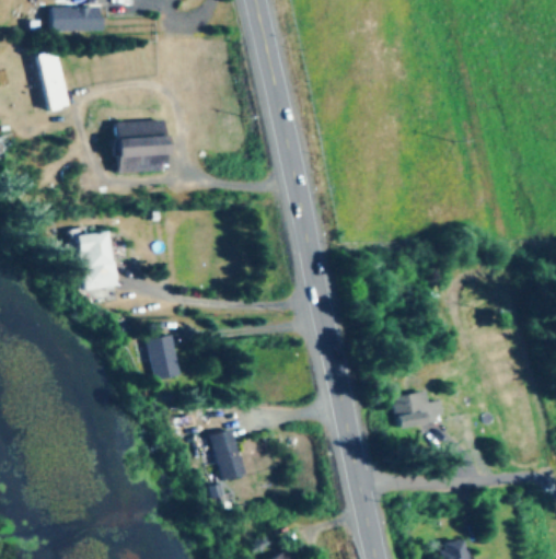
[(104,33),(104,10),(54,10),(54,33),(104,33)]
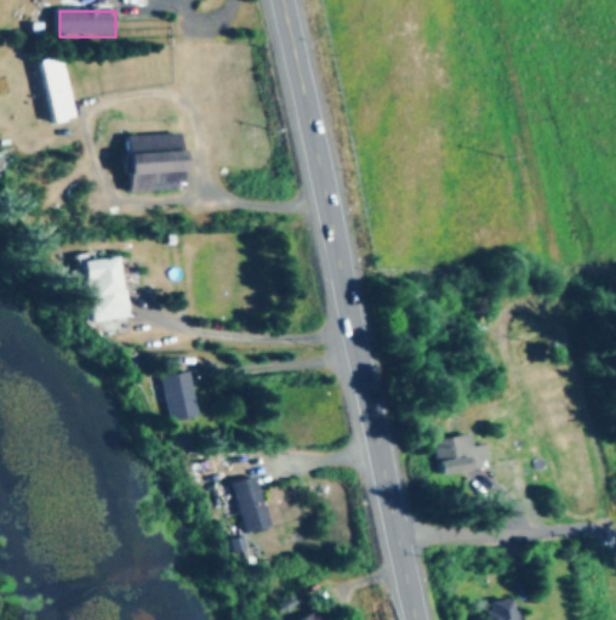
[(53,125),(79,120),(67,58),(43,63),(53,125)]
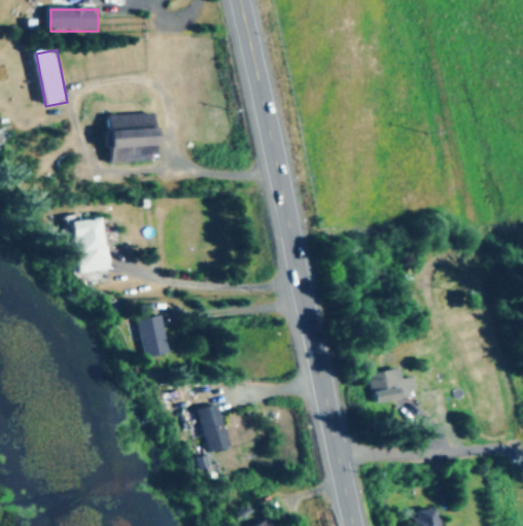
[(155,162),(154,128),(107,129),(108,164),(155,162)]
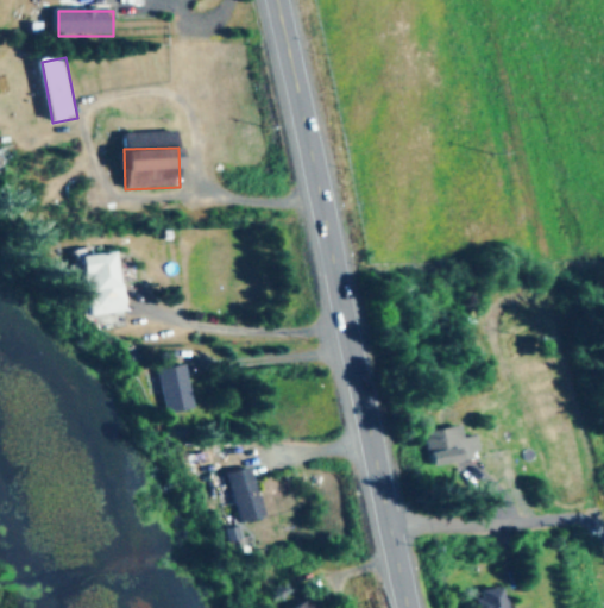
[(89,317),(127,311),(119,250),(81,256),(89,317)]
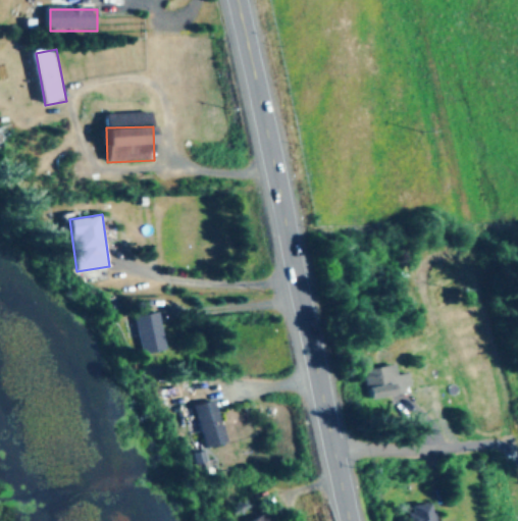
[(168,352),(162,313),(138,317),(144,356),(168,352)]
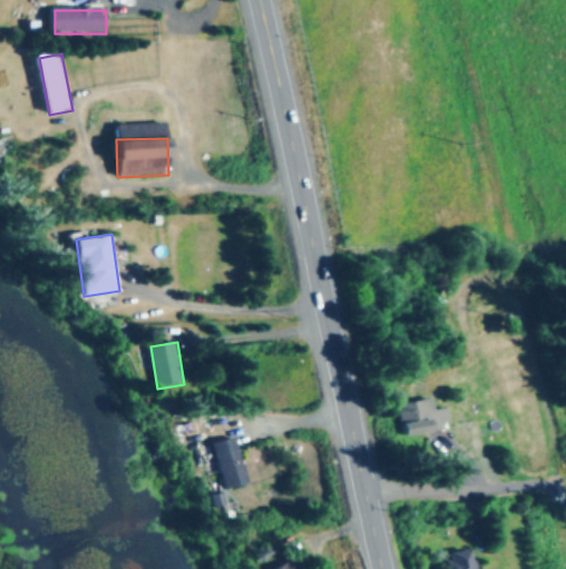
[(455,429),(451,408),(439,410),(438,399),(405,403),(409,435),(455,429)]
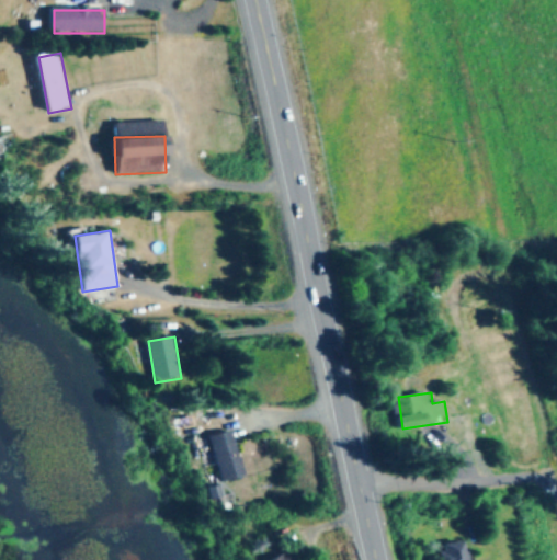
[(249,479),(234,431),(211,438),(225,486),(249,479)]
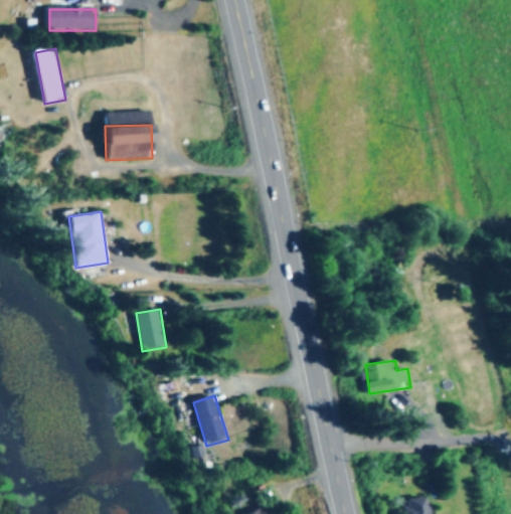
[(432,513),(433,499),(408,499),(408,513),(432,513)]
